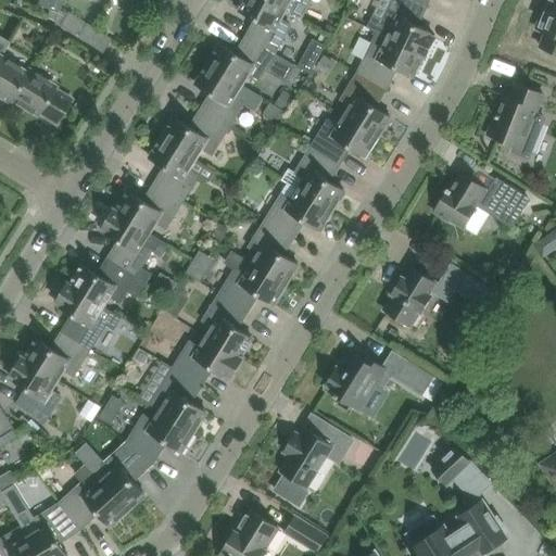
[(36,0),(35,3),(58,12),(62,0),(36,0)]
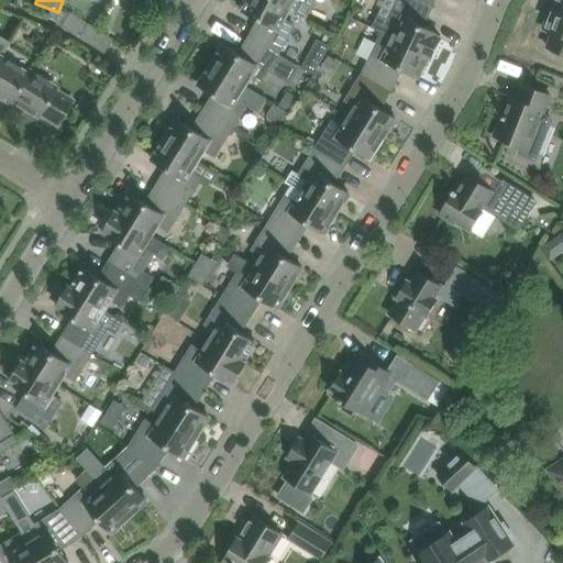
[(274,0),(249,0),(243,11),(258,20),(250,37),(278,54),(294,24),(284,19),(289,8),(274,0)]
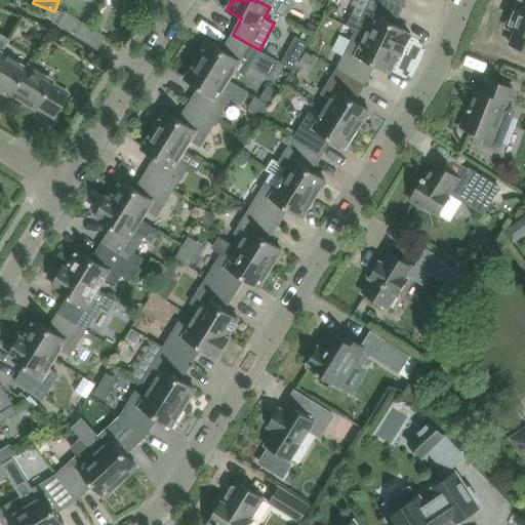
[(292,5),(285,1),(285,0),(255,0),(270,7),(286,16),(292,5)]
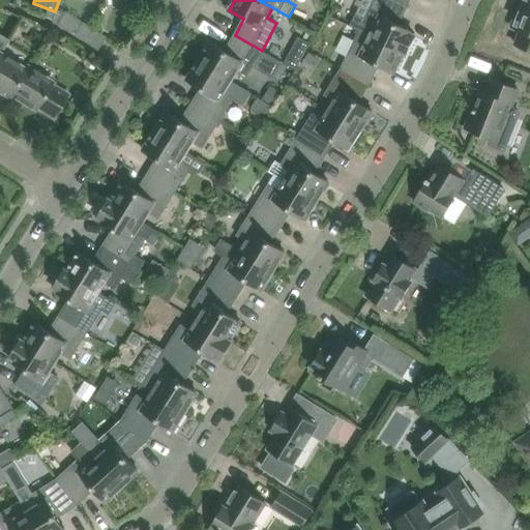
[(355,16),(351,26),(360,30),(370,35),(404,52),(404,53),(407,54),(415,36),(412,34),(414,31),(399,24),(407,5),(394,0),(374,0),(364,20),(355,16)]
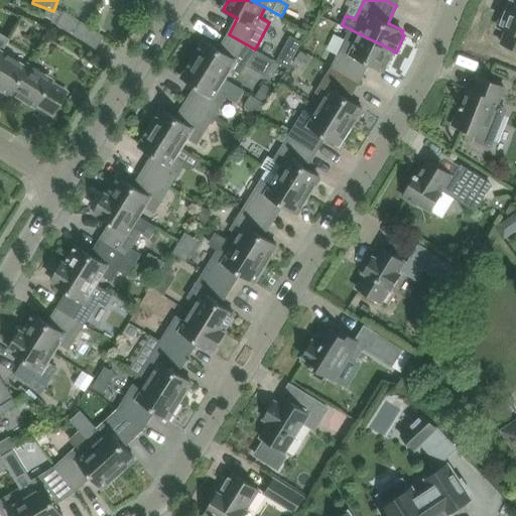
[(515,49),(515,0),(511,0),(511,2),(509,1),(499,27),(507,30),(502,44),(515,49)]
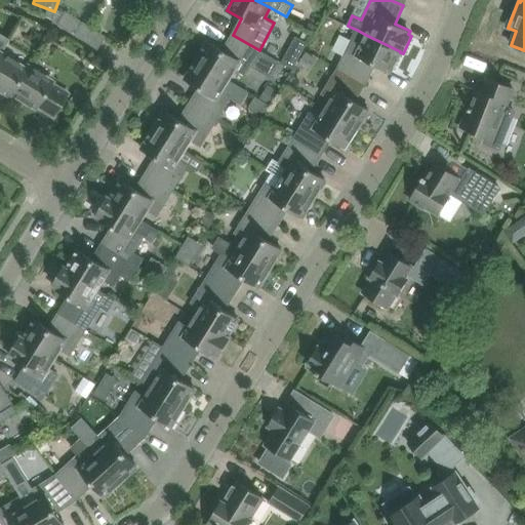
[(64,12),(56,23),(72,32),(78,22),(64,12)]
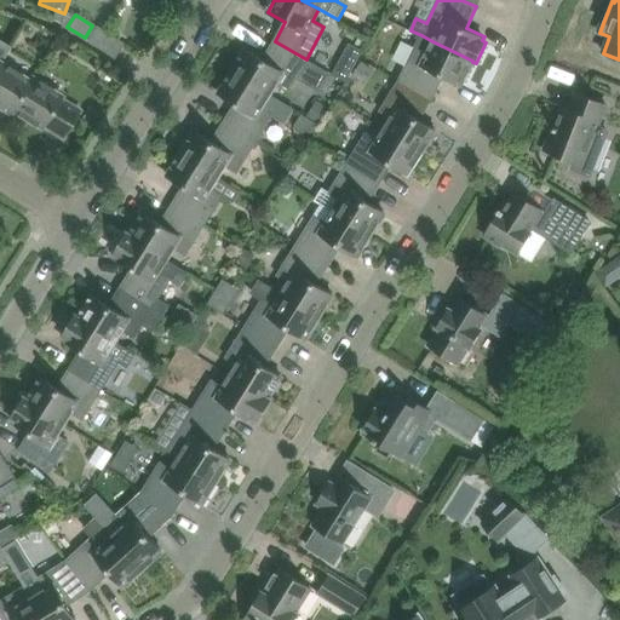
[(97,28),(89,41),(114,56),(121,44),(97,28)]
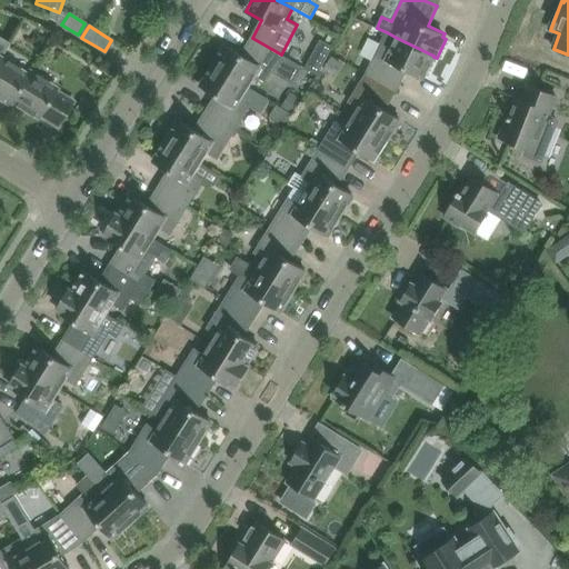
[(397,38),(387,32),(367,73),(397,90),(406,70),(422,78),(433,57),(433,56),(397,38)]
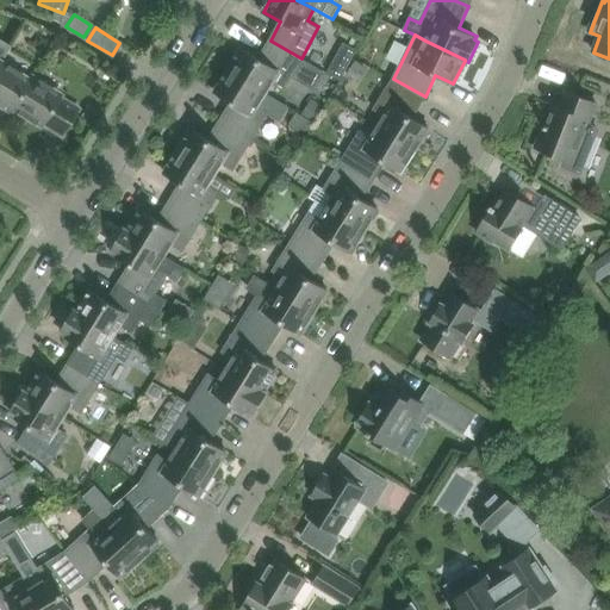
[(284,88),(302,58),(271,41),(260,57),(243,48),(229,69),(266,93),(266,92),(272,81),(284,88)]
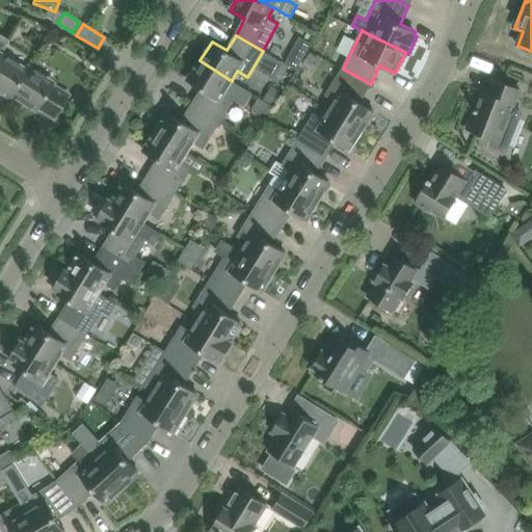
[(10,94),(27,67),(26,65),(25,69),(0,53),(0,91),(8,97),(10,95),(10,94)]
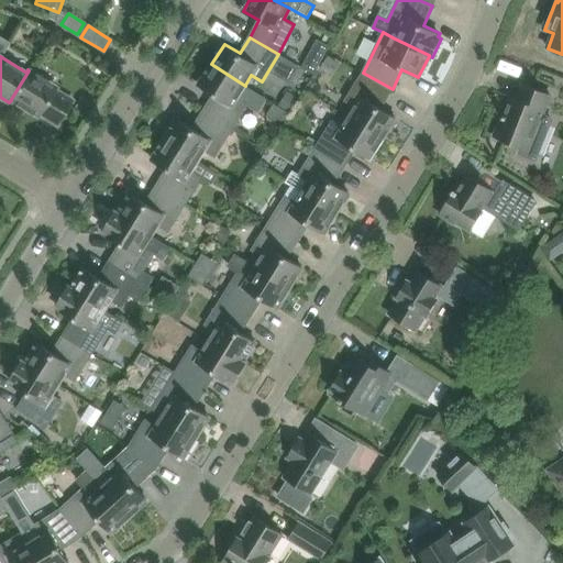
[(267,98),(246,86),(245,85),(245,86),(211,64),(198,85),(213,95),(203,111),(232,129),(246,105),(258,112),(261,110),(267,98)]
